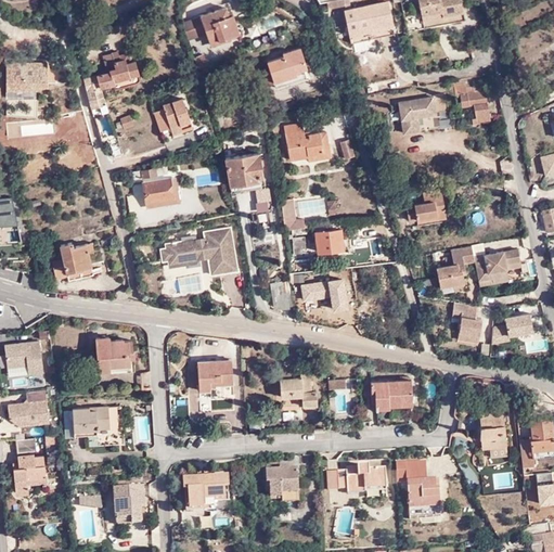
[(414,0),(420,27),(459,20),(454,0),(414,0)]
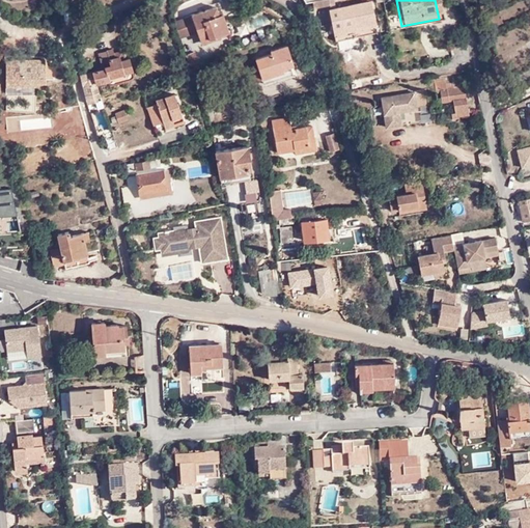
[(325,8),(330,33),(351,30),(351,33),(371,29),(366,1),(325,8)]
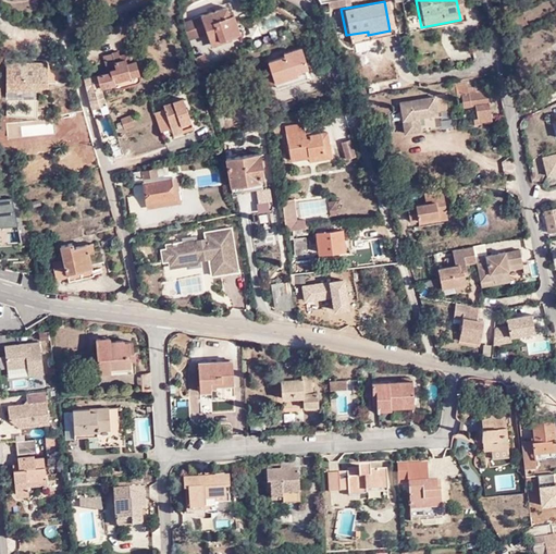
[(198,24),(180,31),(186,48),(205,42),(209,53),(218,50),(217,48),(238,40),(231,22),(227,23),(224,14),(198,24)]
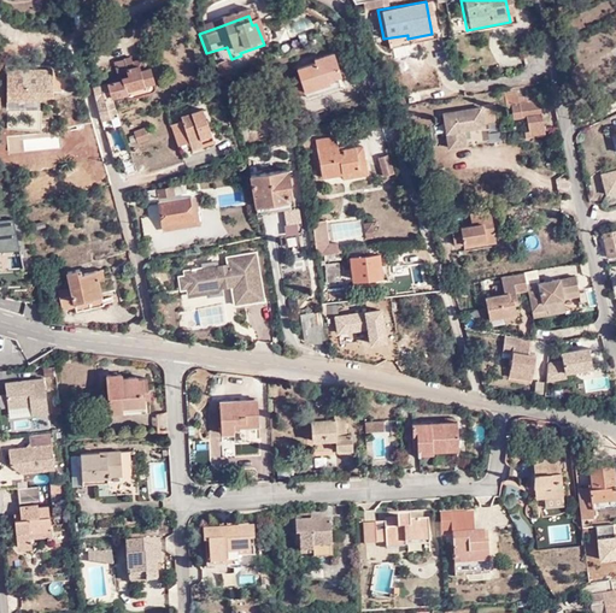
[(545,48),(541,30),(531,33),(533,51),(545,48)]
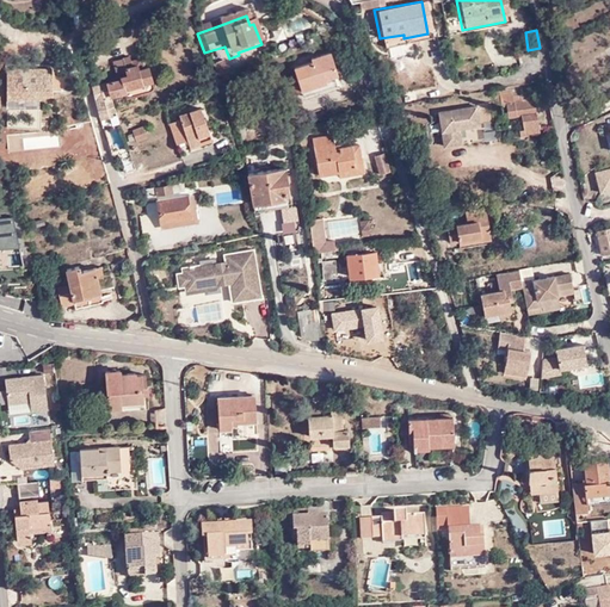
[(427,38),(427,33),(404,38),(404,35),(380,38),(382,47),(427,38)]
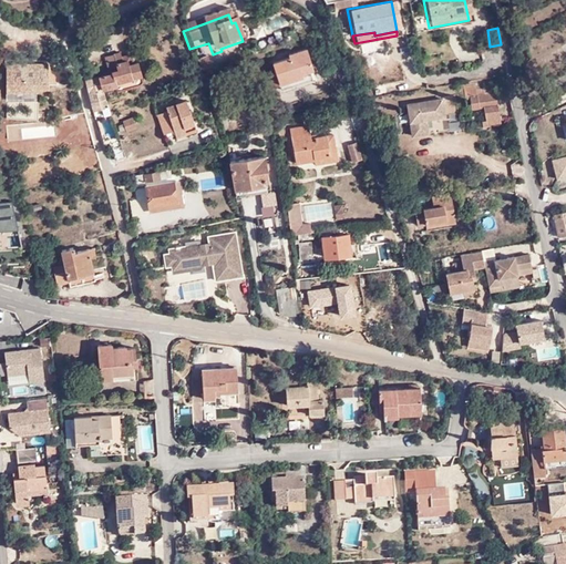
[(107,74),(98,78),(102,89),(119,83),(116,80),(140,74),(135,61),(132,62),(130,58),(120,60),(116,51),(104,53),(107,74)]
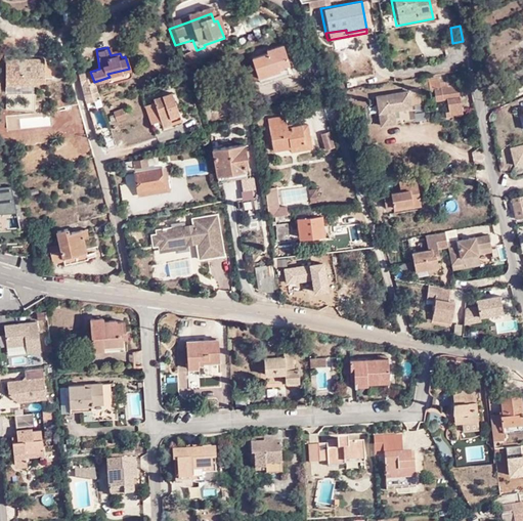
[(261,85),(262,86),(284,79),(281,74),(294,70),(287,50),(263,57),(264,60),(253,64),(256,72),(261,85)]
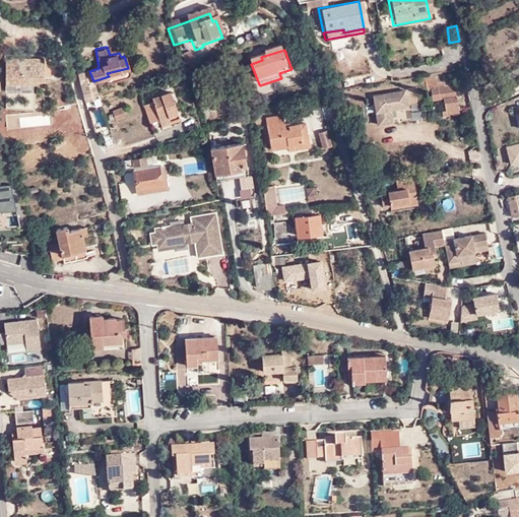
[(44,70),(44,60),(5,59),(4,82),(31,83),(31,81),(44,81),(44,70)]
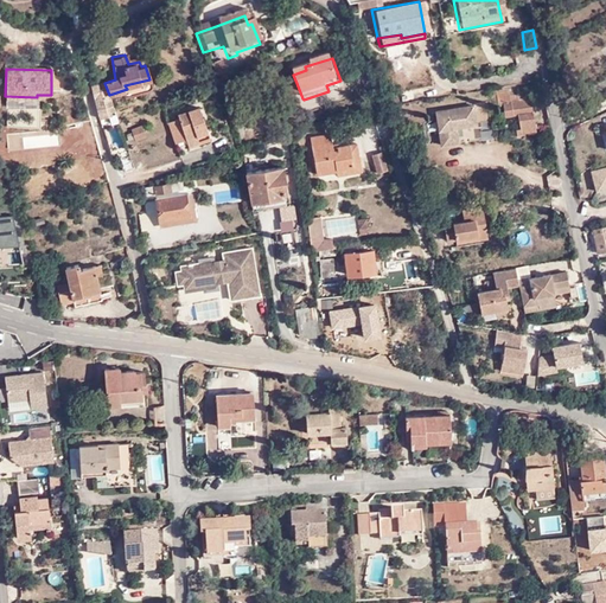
[(148,88),(150,79),(125,85),(127,89),(128,95),(148,88)]
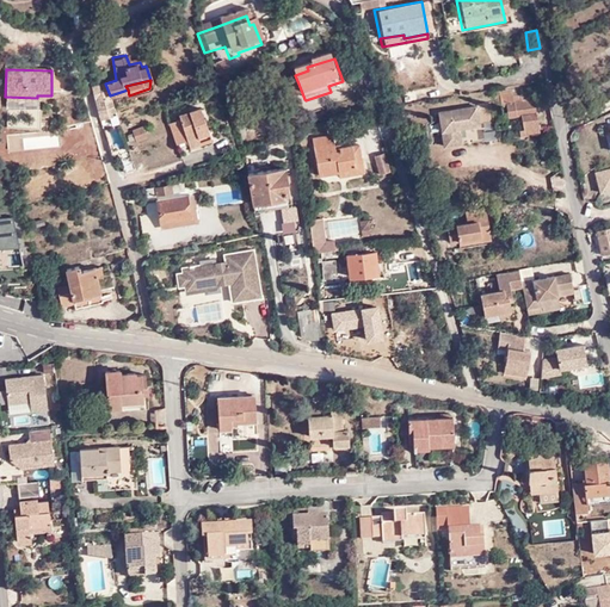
[(347,91),(343,81),(328,86),(331,92),(306,100),(308,105),(347,91)]
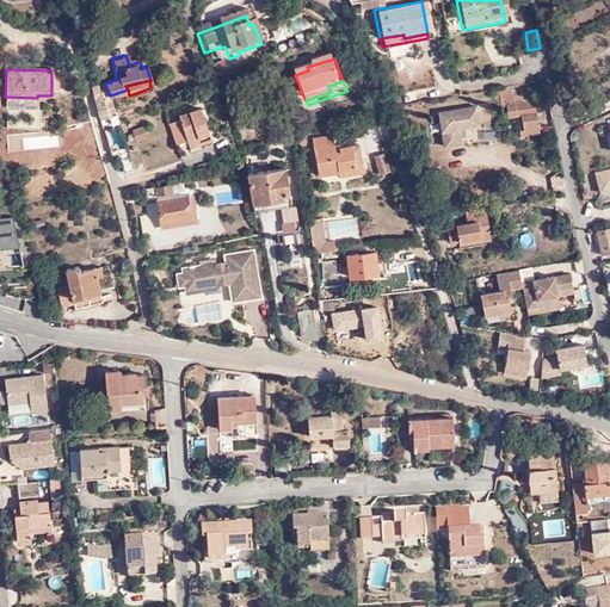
[(105,84),(90,88),(98,119),(105,117),(103,113),(109,112),(112,124),(117,123),(116,118),(112,104),(110,95),(105,84)]
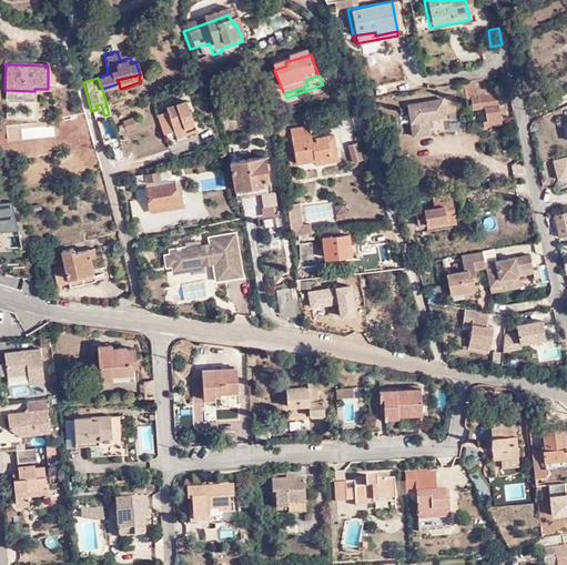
[(273,96),(283,92),(277,78),(267,81),(273,96)]
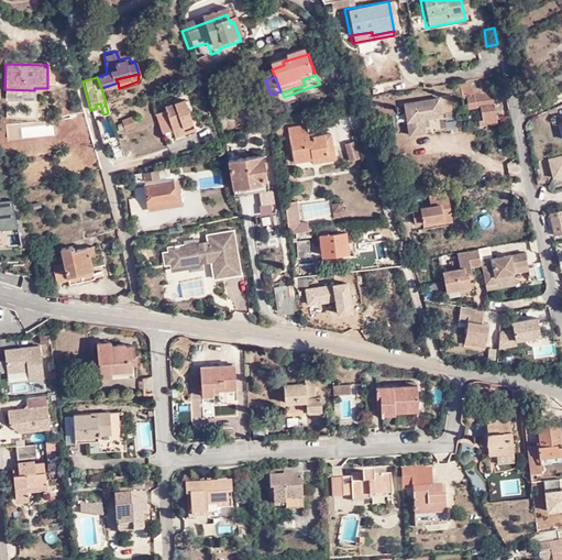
[(119,88),(118,83),(101,88),(103,96),(120,90),(119,88)]
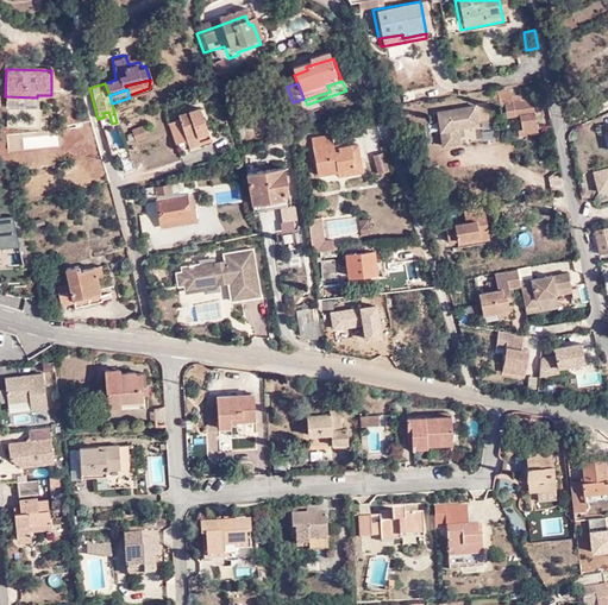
[(518,130),(519,134),(538,131),(533,99),(527,100),(527,94),(509,96),(509,92),(499,94),(500,104),(503,104),(506,117),(519,114),(521,128),(518,130)]
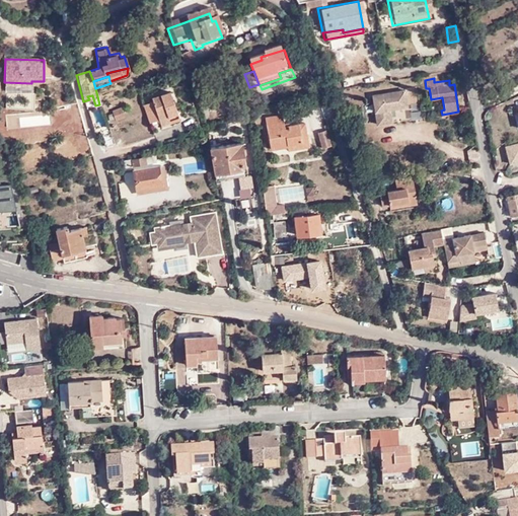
[(372,94),(377,125),(390,123),(388,108),(405,105),(404,94),(416,92),(416,86),(404,87),(403,90),(372,94)]
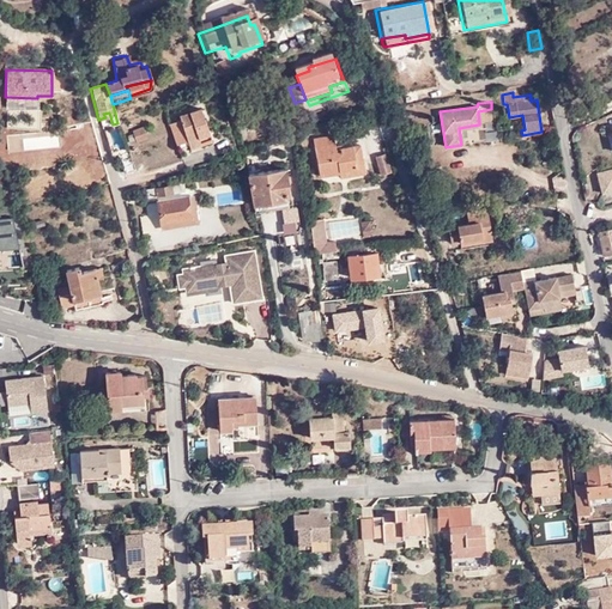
[(179,120),(167,123),(173,145),(185,141),(205,134),(198,110),(177,116),(179,120)]
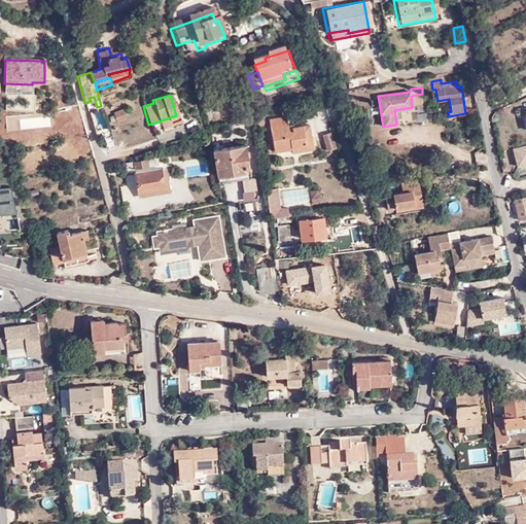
[(112,110),(115,121),(125,119),(121,108),(112,110)]
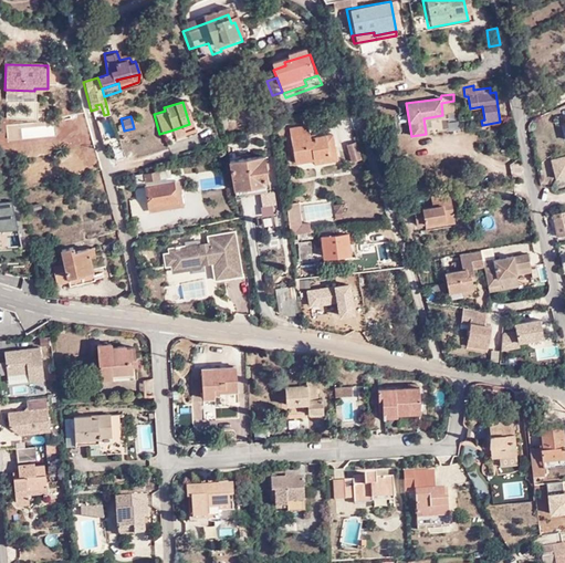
[(98,123),(104,141),(116,137),(111,120),(98,123)]
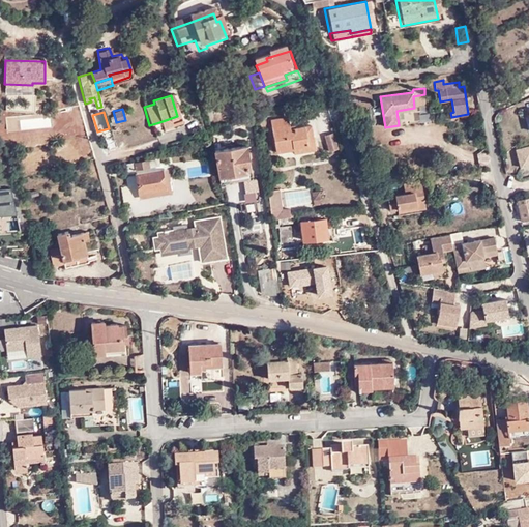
[(179,123),(177,116),(159,122),(162,128),(179,123)]
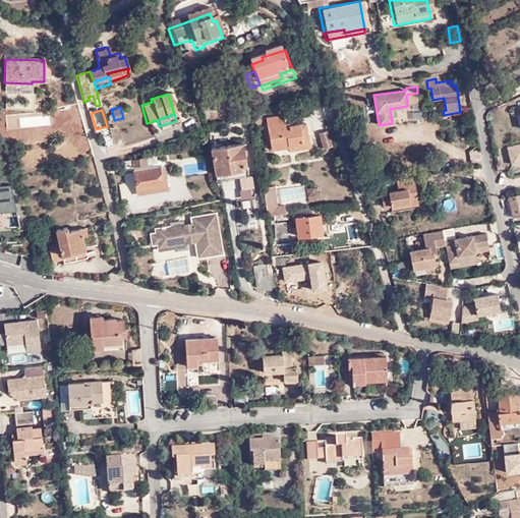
[(298,138),(303,138),(302,126),(281,129),(280,118),(264,121),(269,151),(285,150),(285,147),(297,145),(298,138)]
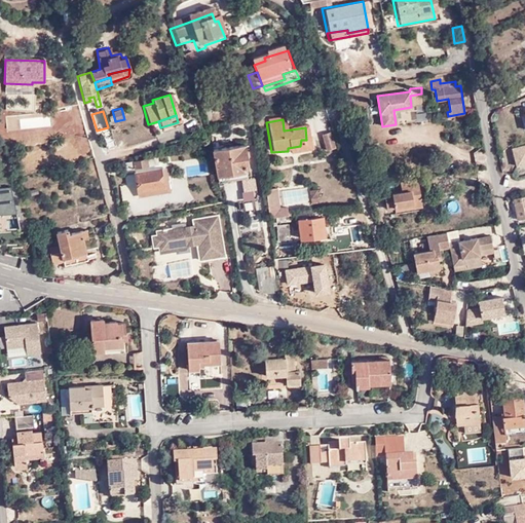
[(100,135),(105,149),(113,146),(109,132),(100,135)]
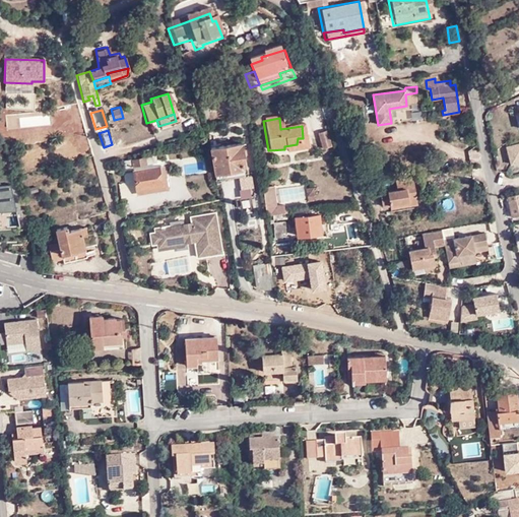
[(317,134),(322,149),(332,146),(327,131),(317,134)]
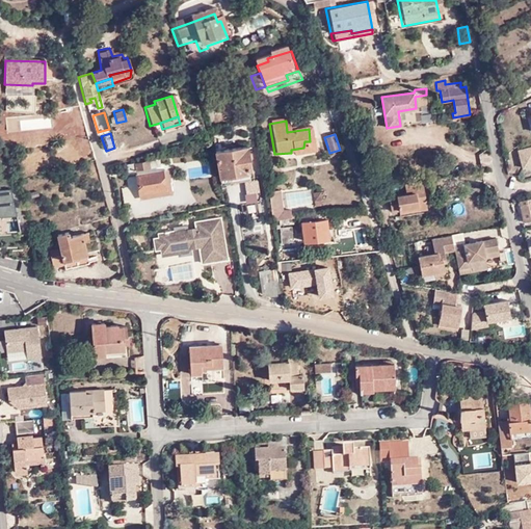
[(312,140),(310,141),(304,141),(303,148),(291,150),(291,153),(291,156),(313,153),(312,140)]
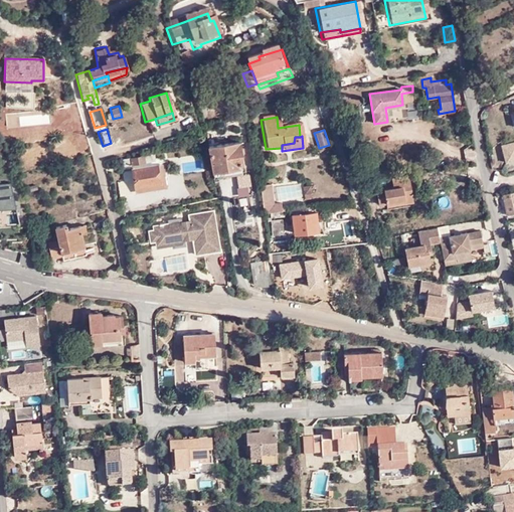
[(207,147),(212,171),(239,166),(237,155),(239,155),(236,142),(207,147)]
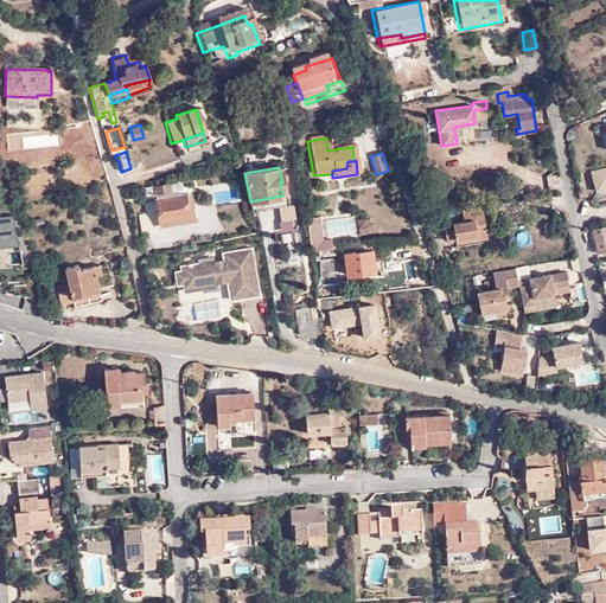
[(591,192),(605,191),(605,168),(589,170),(591,192)]
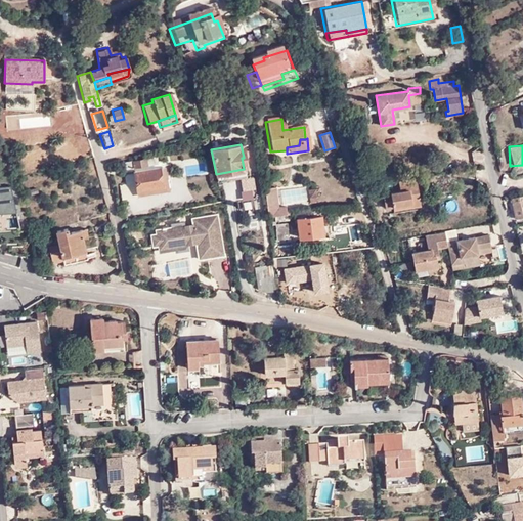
[(156,156),(131,159),(131,166),(157,163),(156,156)]
